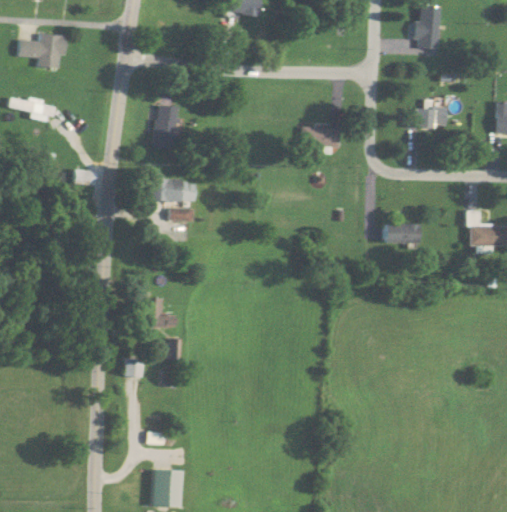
[(261,14),(261,0),(230,0),(230,13),(261,14)]
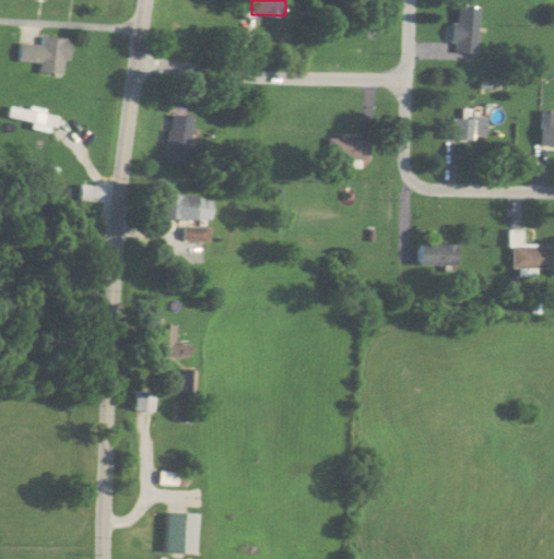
[(457,52),(480,52),(480,6),(457,6),(457,52)]
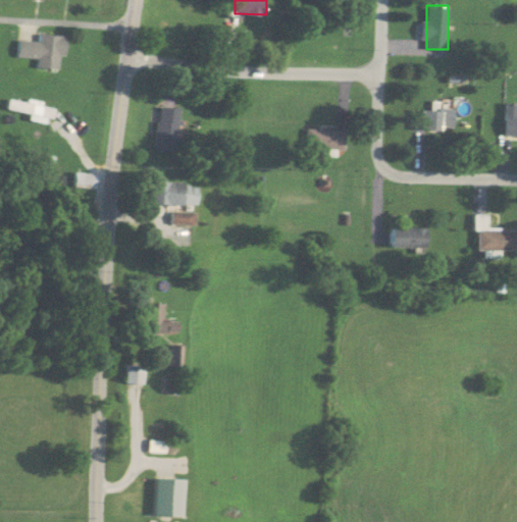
[(40,67),(61,68),(62,56),(67,56),(69,36),(43,35),(42,42),(21,40),(20,58),(41,59),(40,67)]
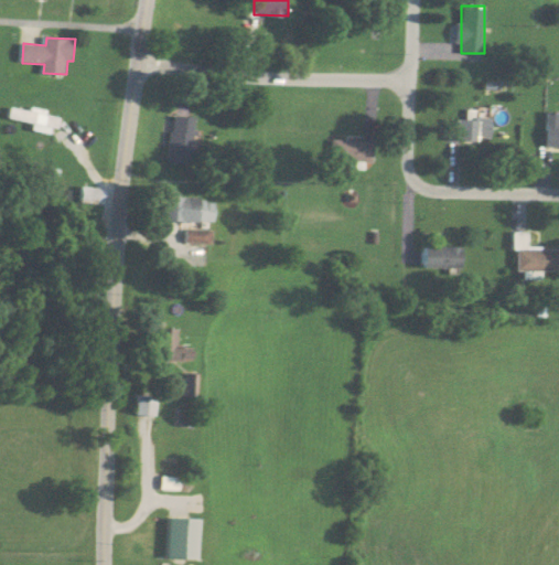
[(558,113),(548,113),(547,147),(558,147),(558,113)]
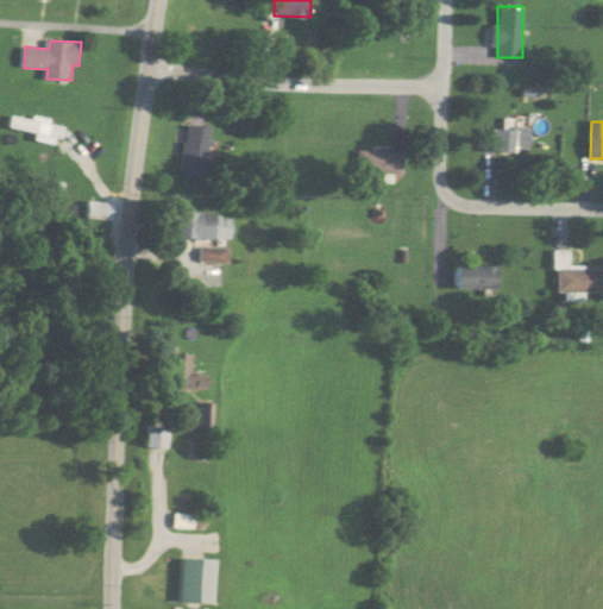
[(209,177),(209,126),(184,126),(184,177),(209,177)]
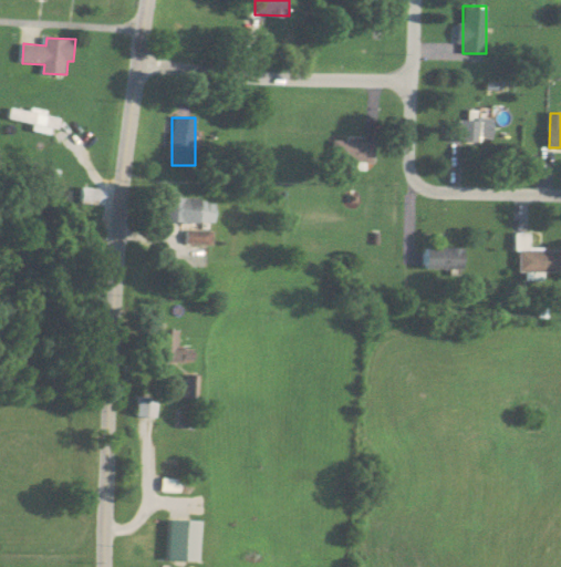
[(495,117),(460,117),(460,142),(495,142),(495,117)]
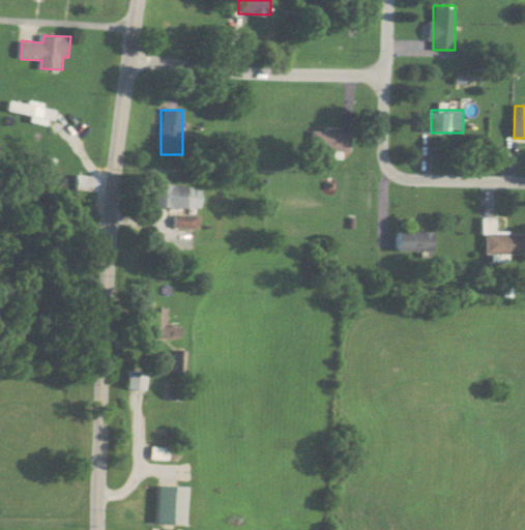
[(54,153),(54,121),(45,121),(45,153),(54,153)]
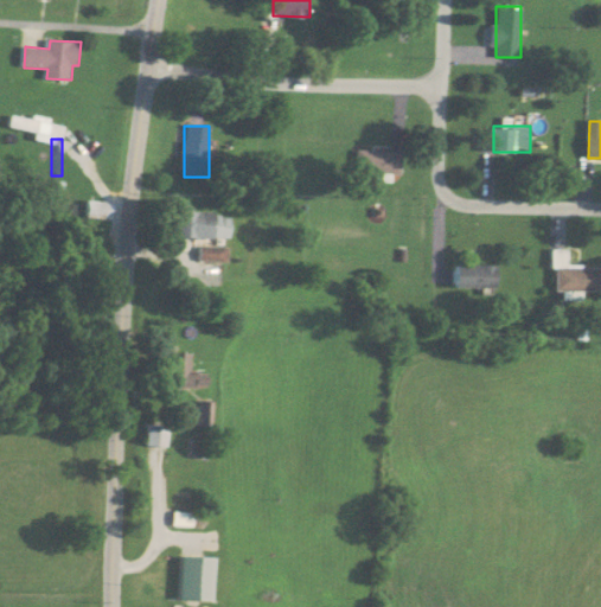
[(403,151),(358,151),(358,174),(403,174),(403,151)]
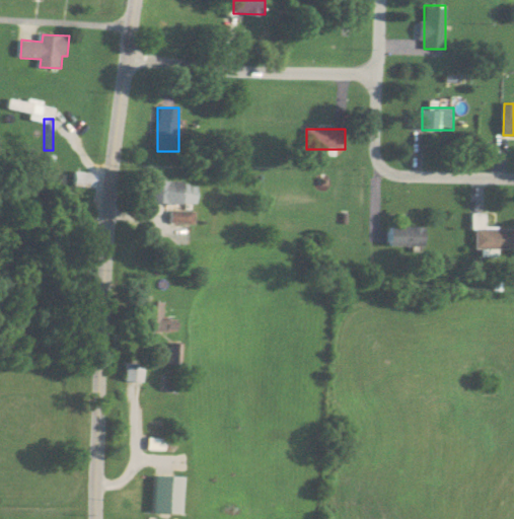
[(99,174),(83,171),(81,187),(97,189),(99,174)]
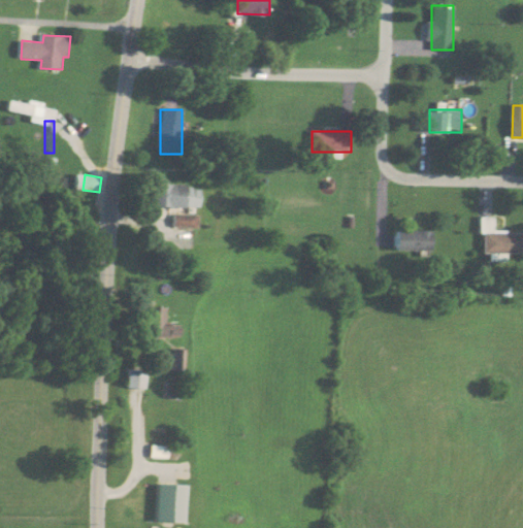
[(155,206),(202,207),(202,185),(155,185),(155,206)]
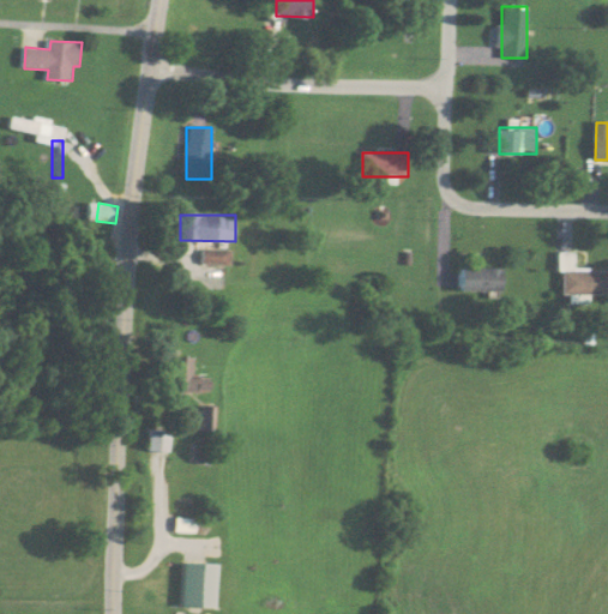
[(607,270),(576,271),(576,259),(570,259),(570,253),(563,253),(564,295),(607,295),(607,270)]
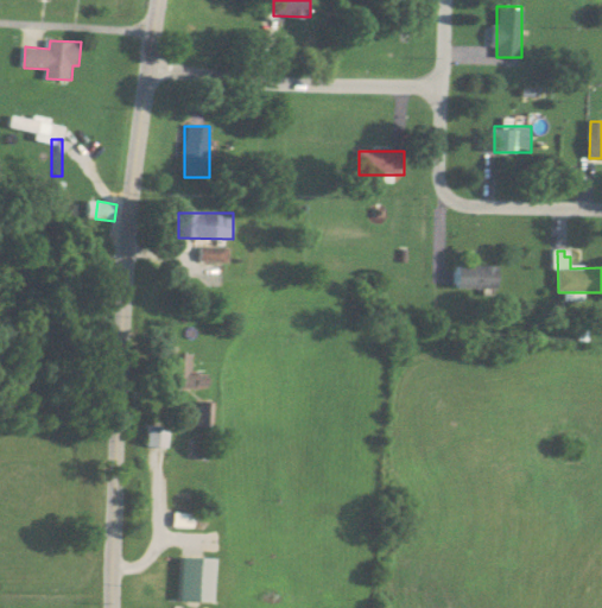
[(458,290),(501,290),(501,265),(458,265),(458,290)]
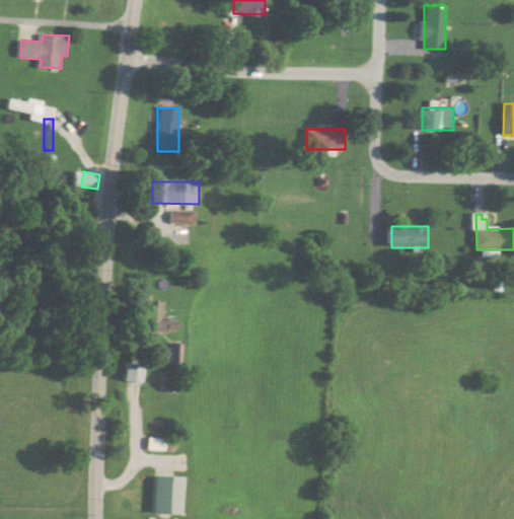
[(141,302),(141,338),(164,338),(164,302),(141,302)]
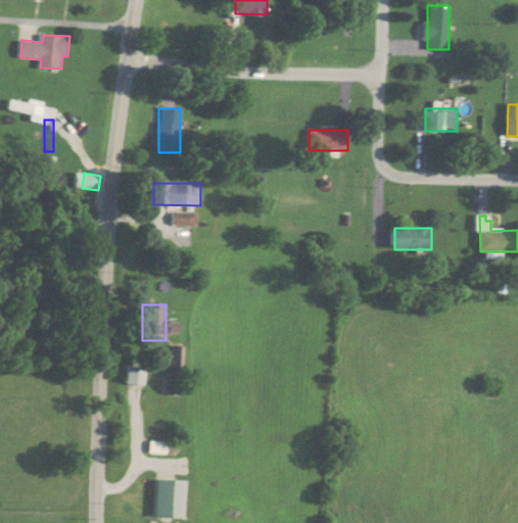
[(145,385),(146,367),(128,366),(127,384),(145,385)]
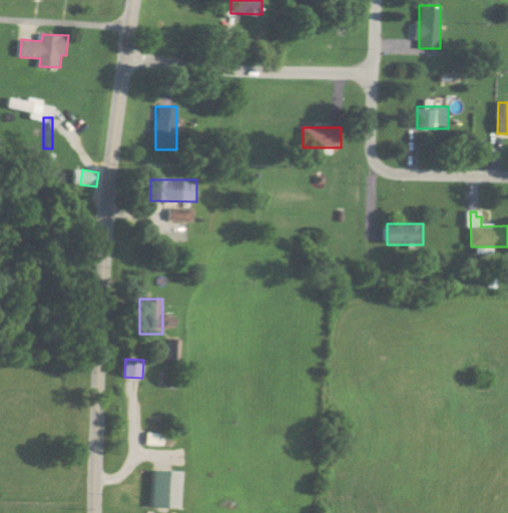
[(164,445),(164,433),(147,433),(147,445),(164,445)]
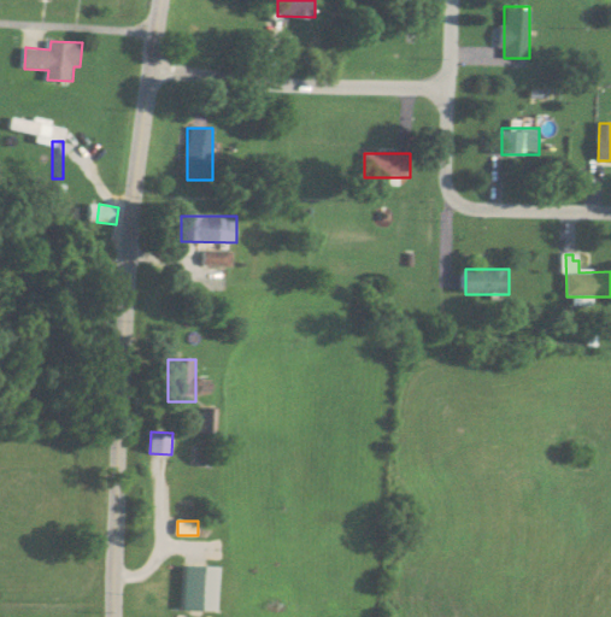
[(219,566),(186,565),(184,610),(218,611),(219,566)]
